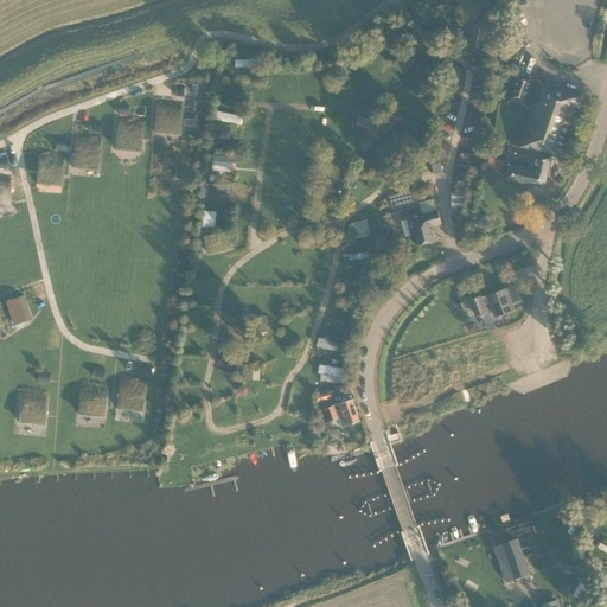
[(323,88),(325,66),(318,65),(315,87),(323,88)]
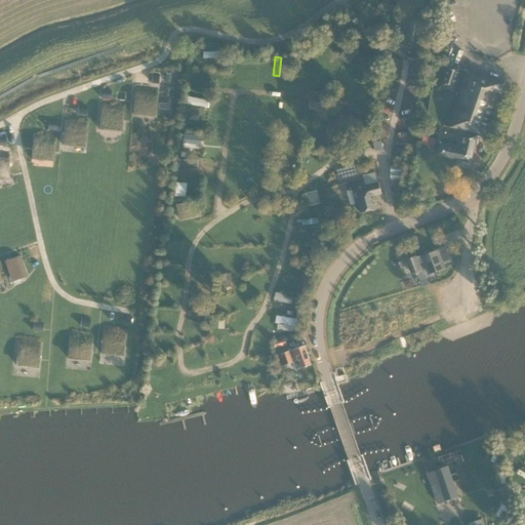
[(265,71),(266,62),(256,62),(256,71),(265,71)]
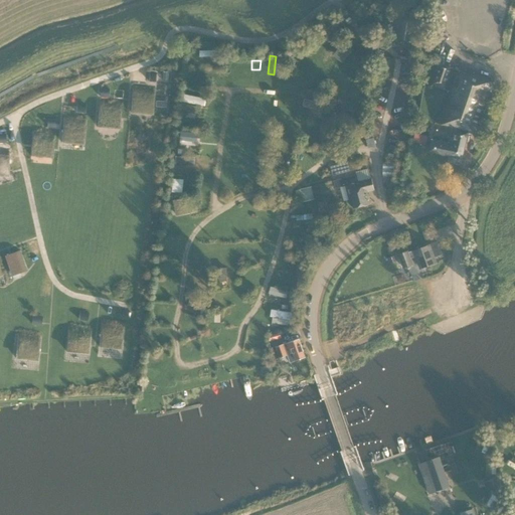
[(478,134),(495,82),(437,62),(431,84),(450,91),(441,117),(439,116),(437,123),(452,128),(448,143),(432,139),(430,151),(449,156),(448,162),(461,165),(469,132),(478,134)]
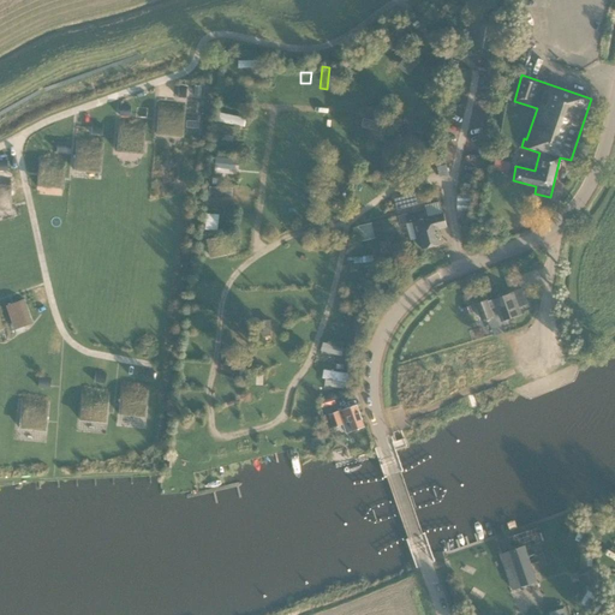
[(130,115),(130,107),(120,106),(120,114),(130,115)]
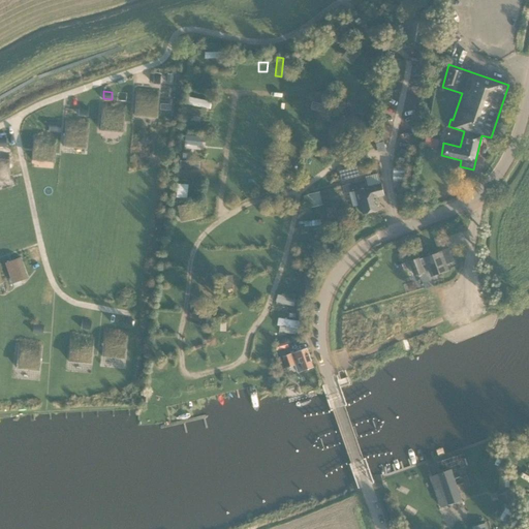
[(136,91),(134,116),(143,116),(143,114),(143,113),(149,113),(149,115),(149,117),(157,117),(159,93),(136,91)]
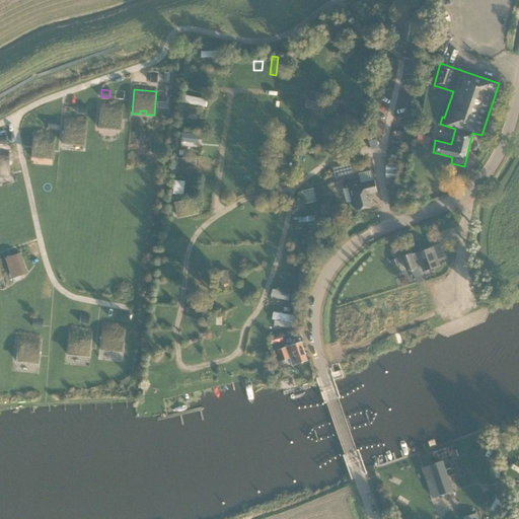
[(183,103),(207,109),(209,99),(187,93),(183,103)]
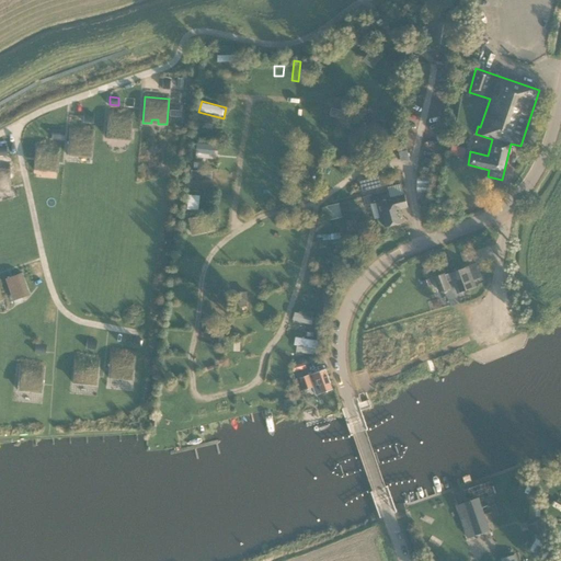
[(92,123),(93,114),(83,113),(83,122),(92,123)]
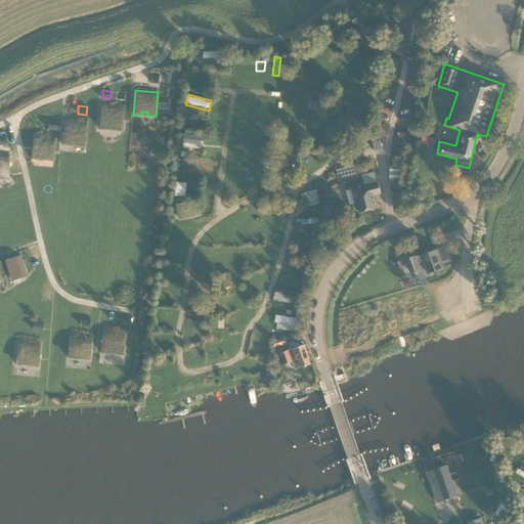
[(114,127),(114,129),(121,130),(123,107),(101,105),(99,128),(107,129),(107,126),(114,127)]
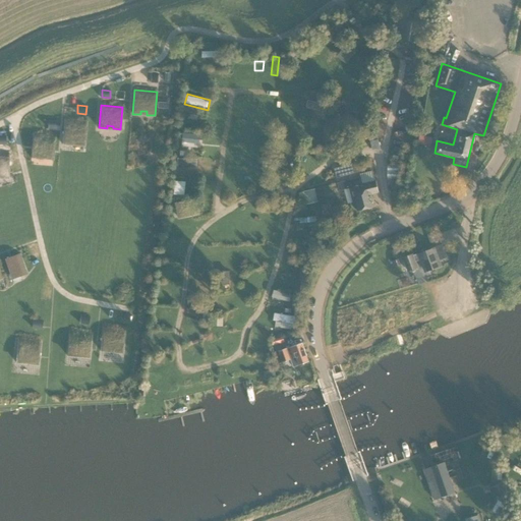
[(207,117),(209,111),(185,105),(183,111),(207,117)]
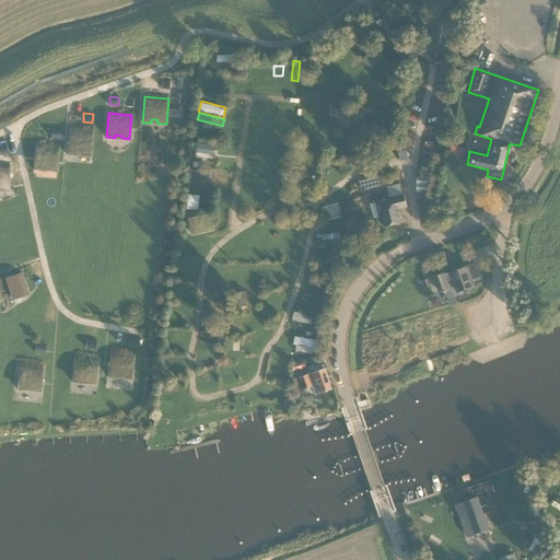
[(67,154),(91,156),(94,130),(70,128),(67,154)]
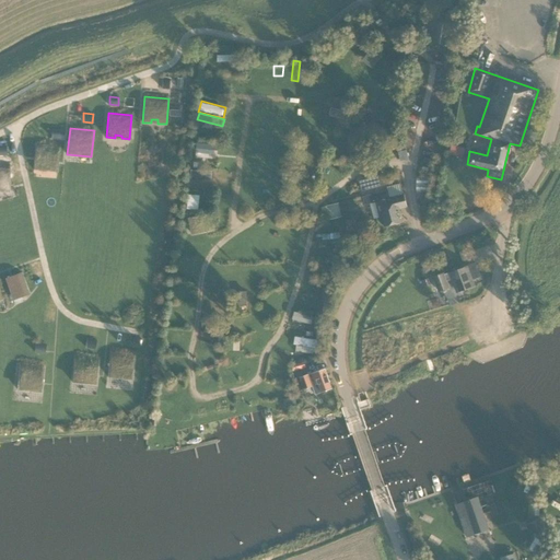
[(60,138),(61,130),(53,129),(51,137),(60,138)]
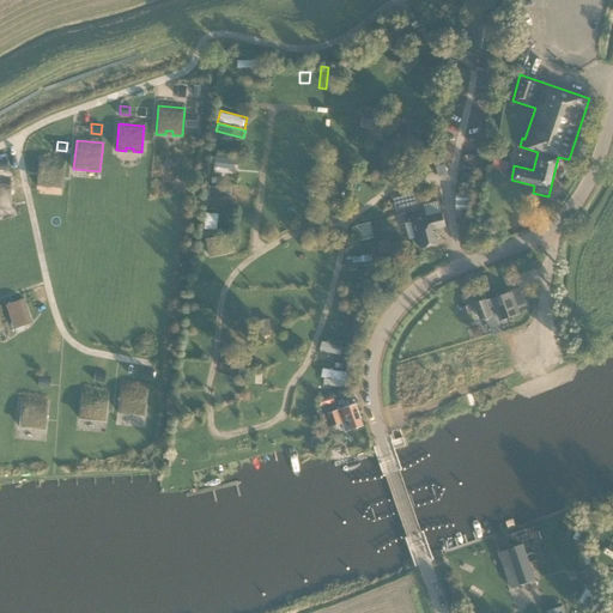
[(54,183),(53,186),(62,187),(65,161),(40,158),(37,184),(46,184),(46,182),(54,183)]
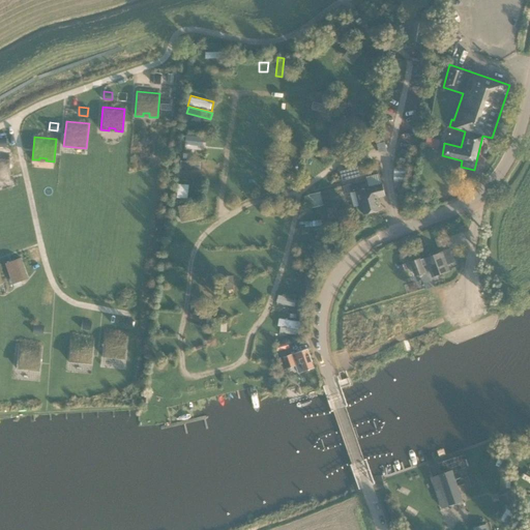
[(441,140),(430,137),(427,146),(439,149),(441,140)]
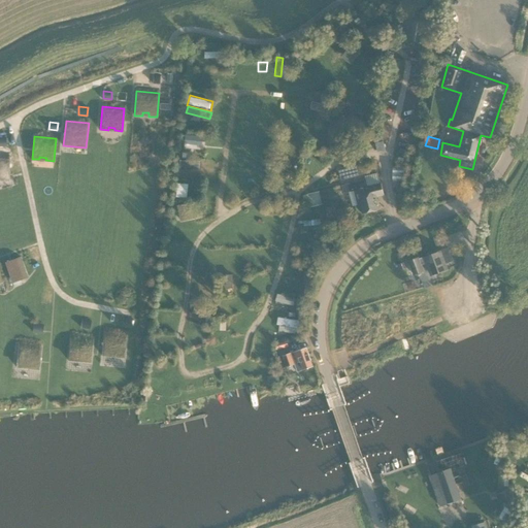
[(0,154),(0,176),(1,177),(1,180),(8,180),(8,155),(0,154)]
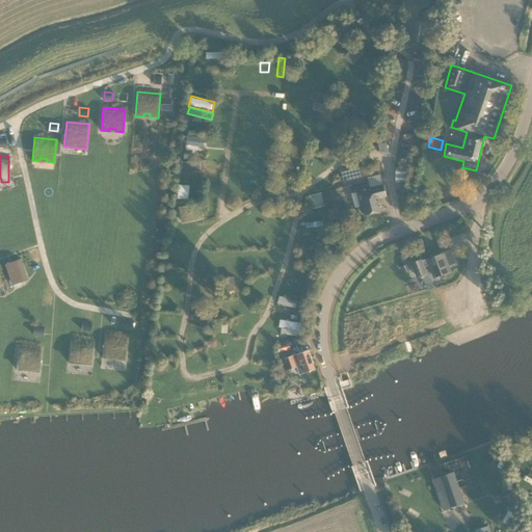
[(344,181),(367,175),(365,165),(342,171),(344,181)]
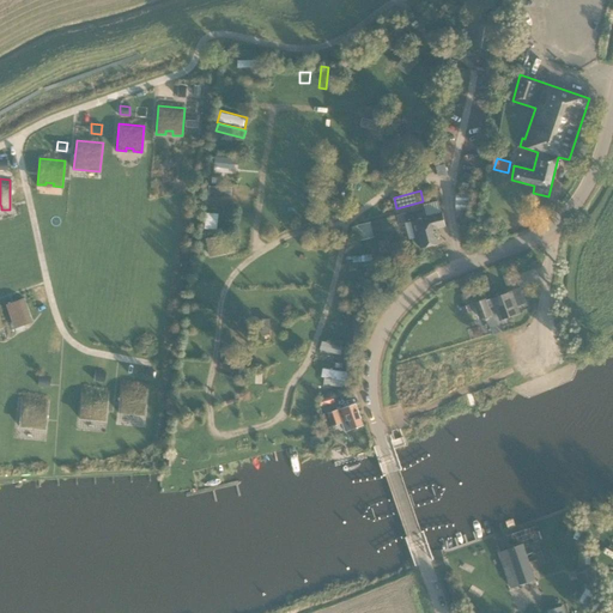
[(441,242),(437,229),(445,226),(442,212),(426,216),(425,208),(398,216),(400,224),(411,220),(416,237),(418,237),(420,247),(434,244),(435,244),(438,243),(439,243),(441,242)]
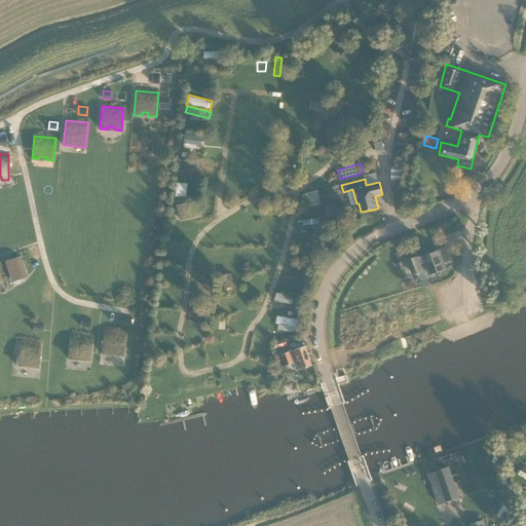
[(176,195),(187,195),(187,182),(176,181),(176,195)]
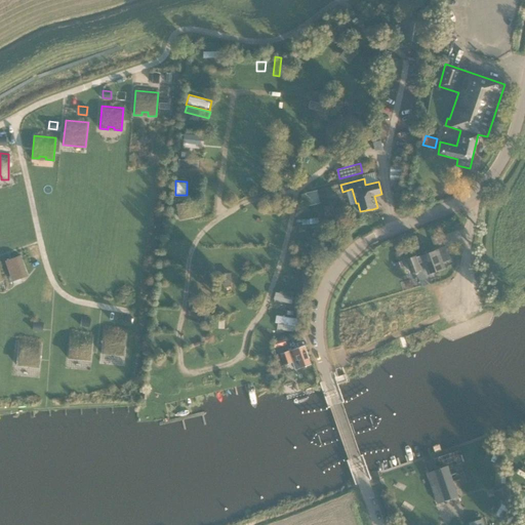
[(317,190),(307,193),(301,194),(305,206),(320,203),(317,190)]
